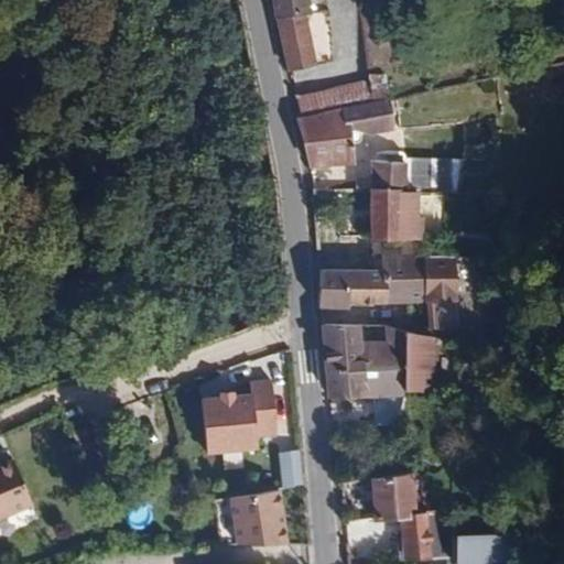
[(270,0),(274,21),(278,21),(308,15),(312,15),(310,0),(270,0)]
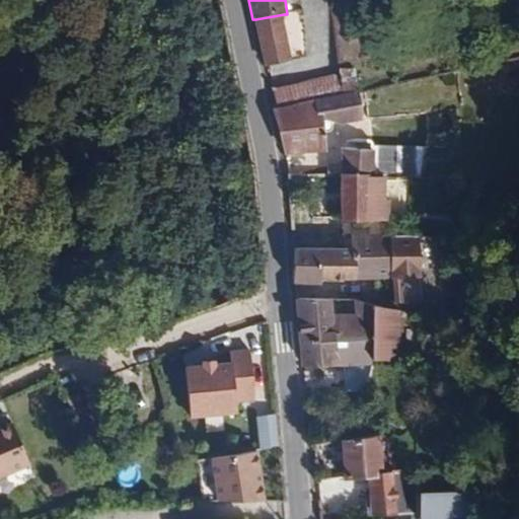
[(293,61),(284,14),(255,19),(265,66),(293,61)]
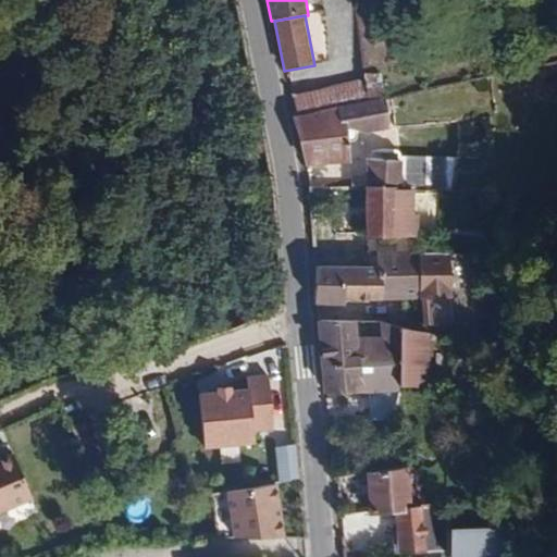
[(292,95),(295,115),(341,107),(368,101),(362,81),(292,95)]
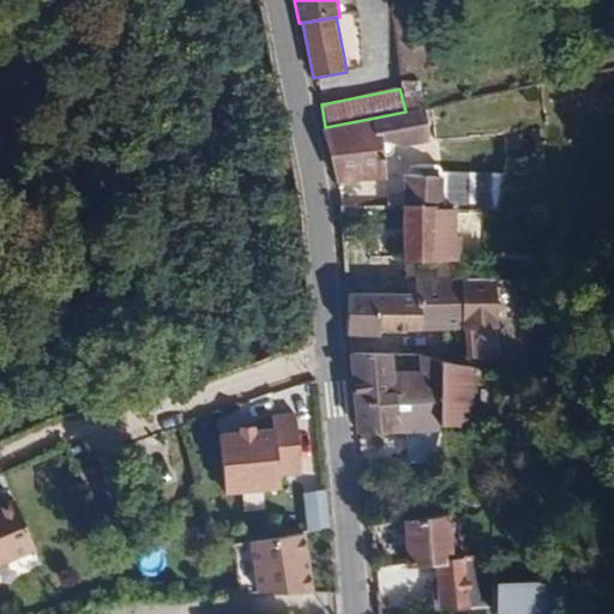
[(405,112),(375,118),(381,150),(432,144),(425,108),(405,112)]
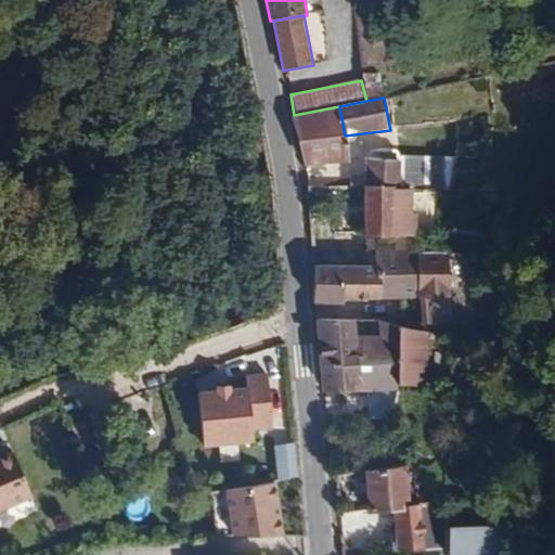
[(348,162),(345,136),(339,106),(294,115),(305,166),(348,162)]
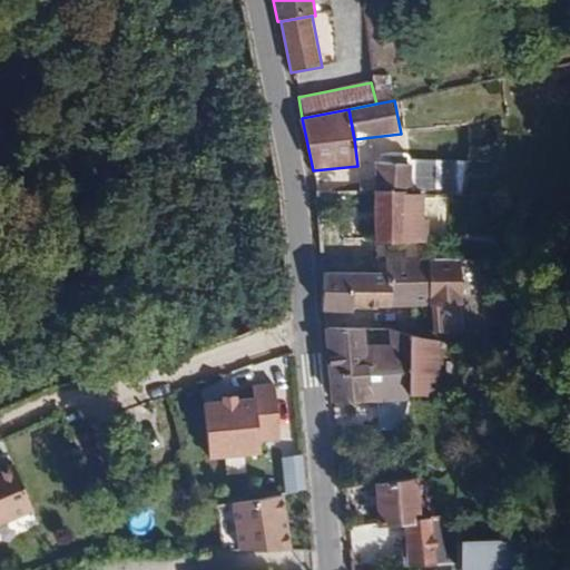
[(380,164),(379,193),(423,194),(434,194),(434,165),(380,164)]
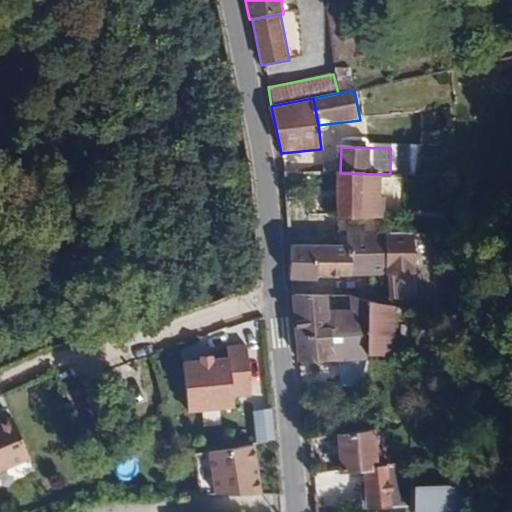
[(380,174),(340,173),(340,218),(382,218),(382,200),(379,200),(380,174)]
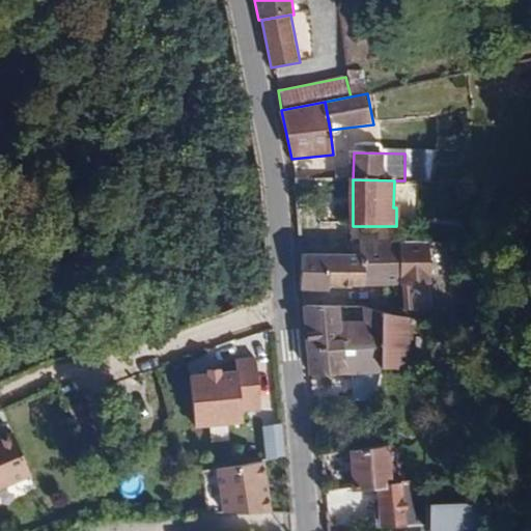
[(432,311),(432,243),(363,243),(363,253),(300,253),(301,291),(330,290),(330,287),(402,287),(402,311),(432,311)]
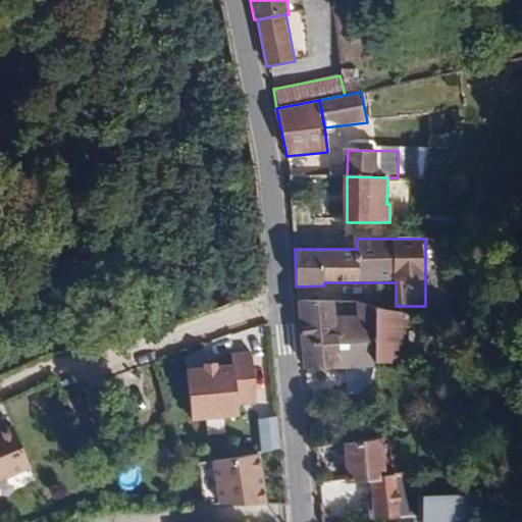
[(298,301),(303,364),(371,368),(372,365),(374,307),(356,304),(357,318),(329,318),(329,303),(298,301)]
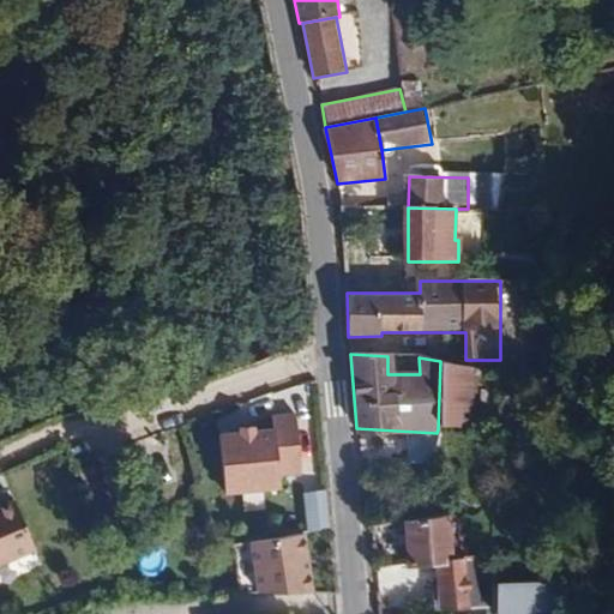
[(440,361),(438,429),(467,431),(470,366),(440,361)]
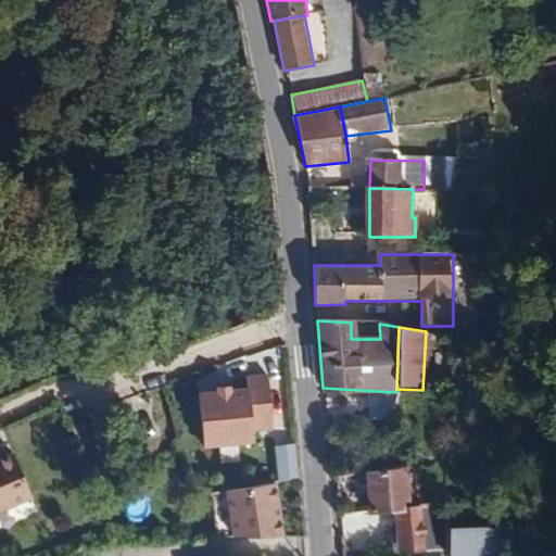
[(248,374),(249,389),(253,432),(273,430),(267,373),(248,374)]
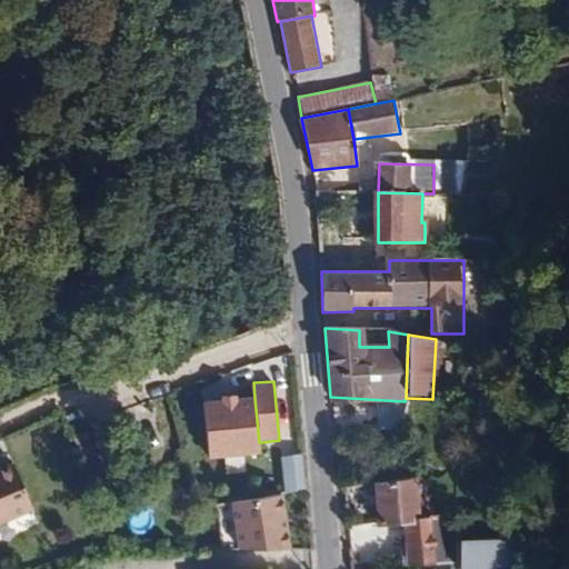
[(260,452),(259,442),(255,398),(239,399),(239,395),(222,397),(222,400),(205,402),(210,457),(260,452)]
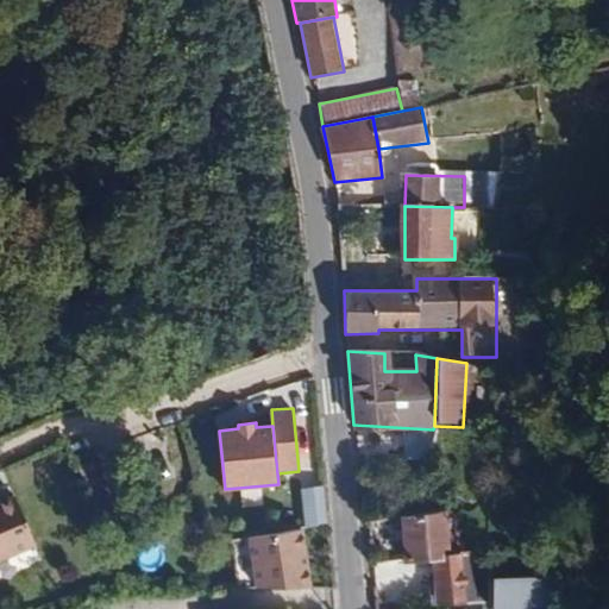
[(307,491),(309,528),(331,525),(328,489),(307,491)]
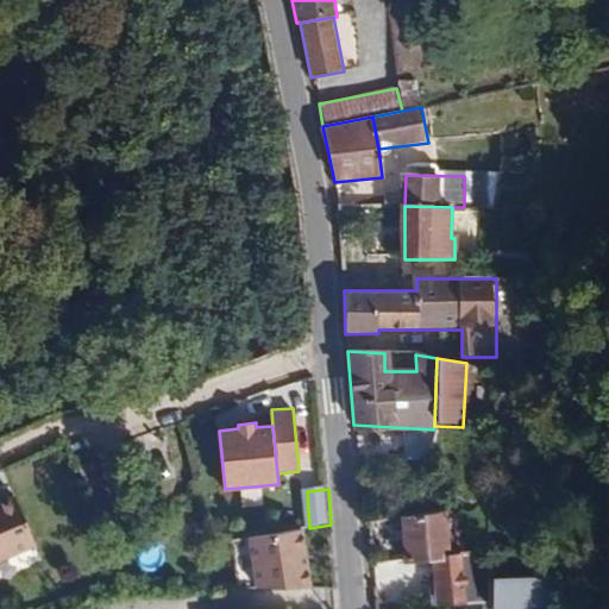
[(0,563),(36,548),(14,500),(0,506),(0,563)]
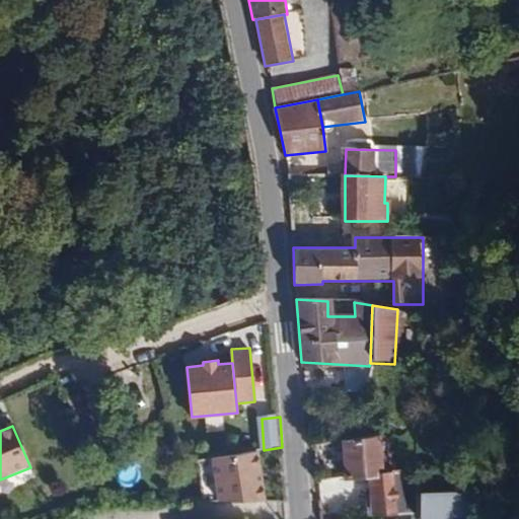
[(368,477),(368,515),(394,515),(416,513),(415,490),(415,487),(413,442),(342,444),(343,478),(368,477)]
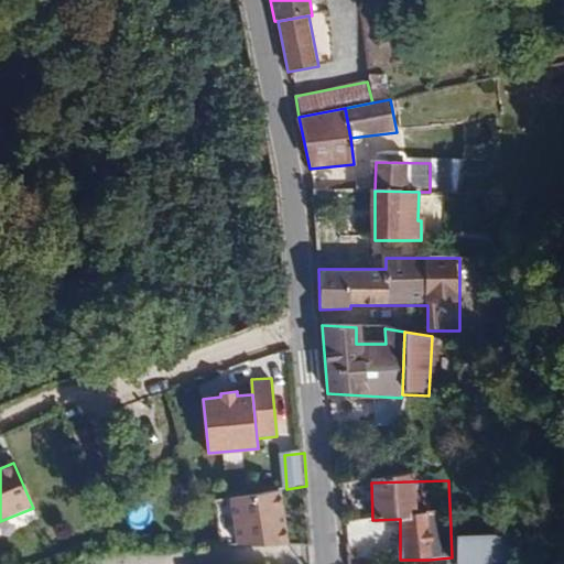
[(281,490),(232,499),(236,541),(284,542),(281,490)]
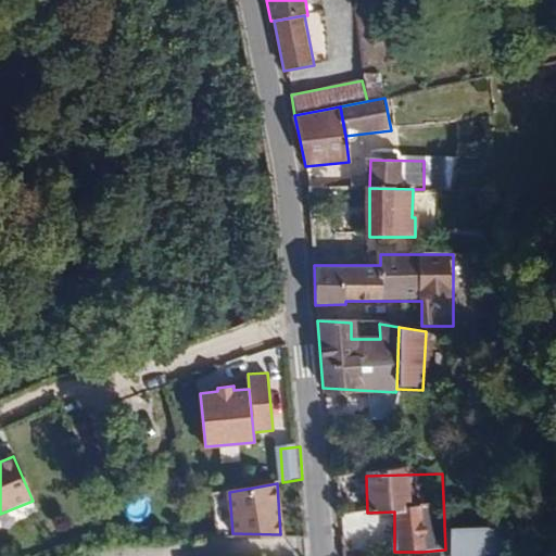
[(232,533),(229,492),(212,494),(215,533),(232,533)]
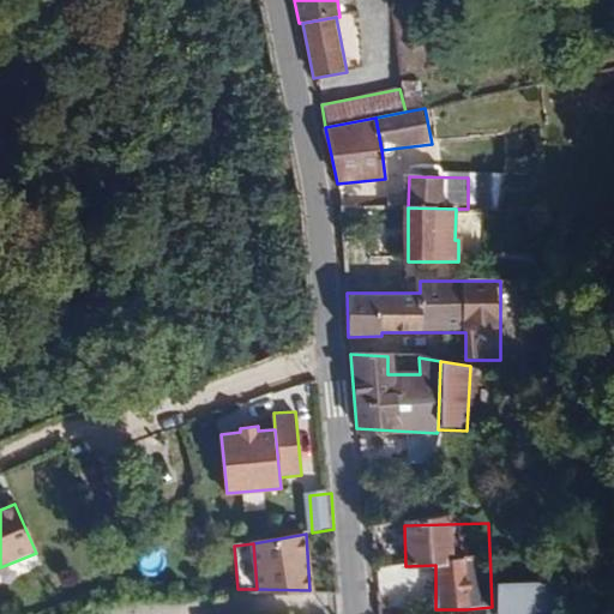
[(491,579),(492,607),(491,613),(537,613),(537,609),(548,608),(547,578),(491,579)]
